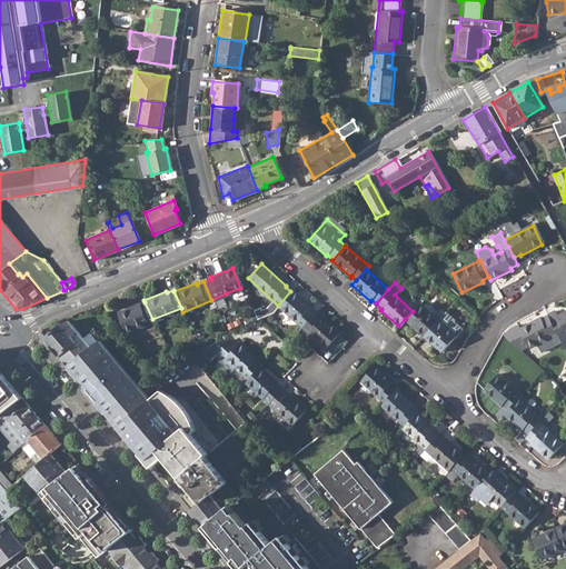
[(278,306),(301,327),(314,312),(308,308),(309,307),(291,290),(290,291),(278,306)]
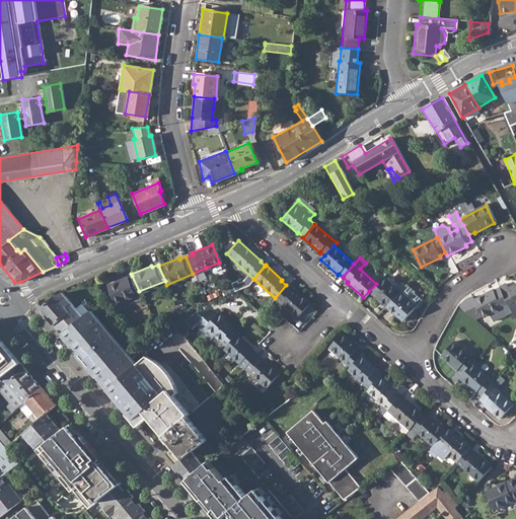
[(104,285),(112,301),(139,291),(132,276),(125,278),(125,277),(104,285)]
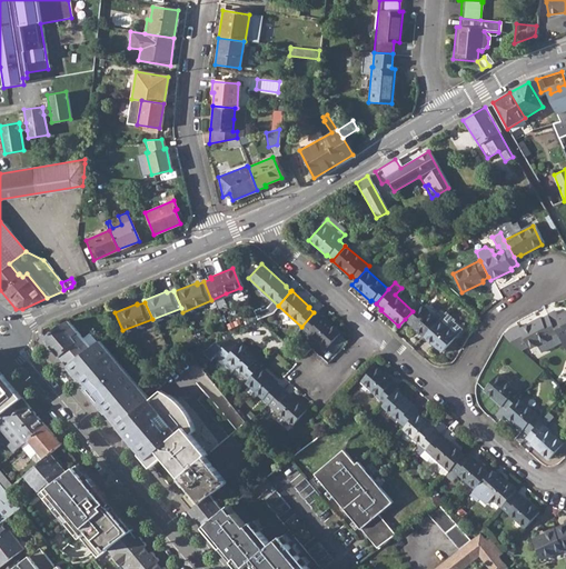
[(405,319),(423,336),(437,320),(418,303),(413,311),(405,319)]
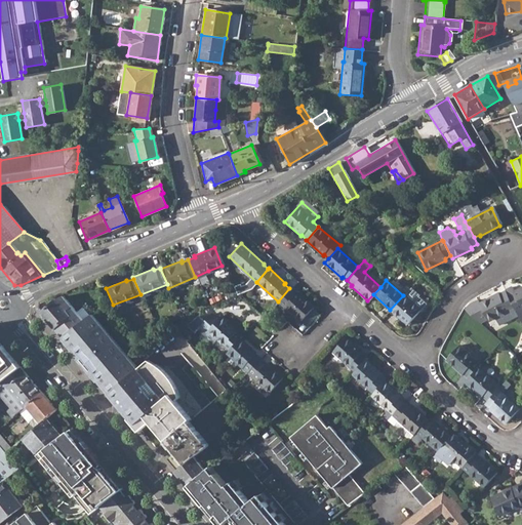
[(243,283),(236,286),(238,292),(248,288),(243,283)]
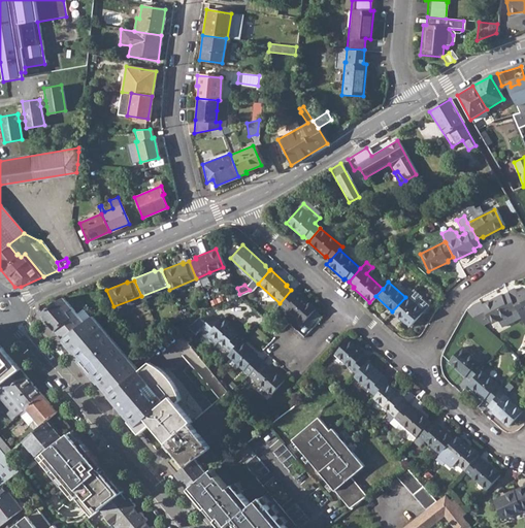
[(524,310),(524,309),(524,288),(516,293),(513,289),(507,292),(507,293),(520,317),(524,326),(524,325),(524,310)]
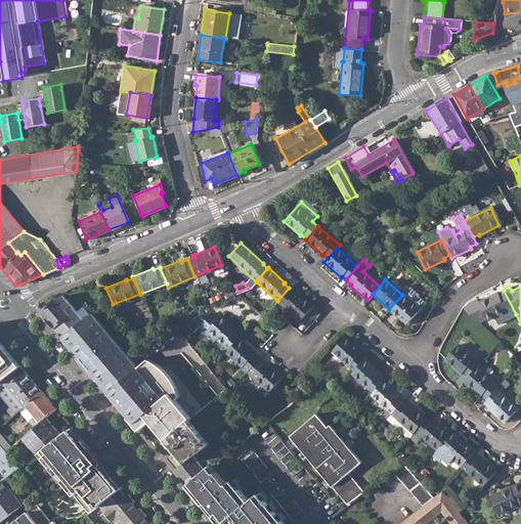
[(277,301),(299,320),(310,307),(312,306),(296,292),(295,293),(289,288),(277,301)]
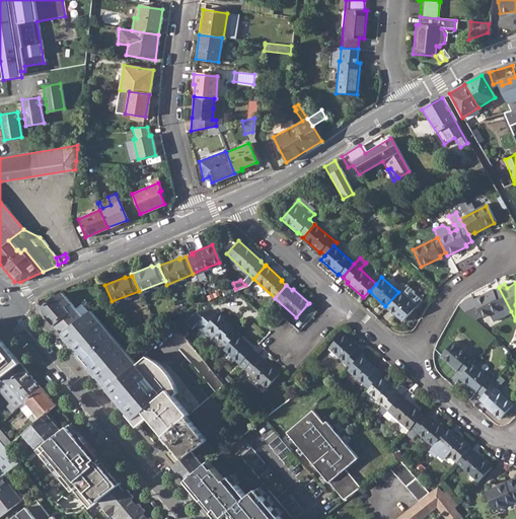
[(404,285),(398,292),(415,307),(421,300),(404,285)]
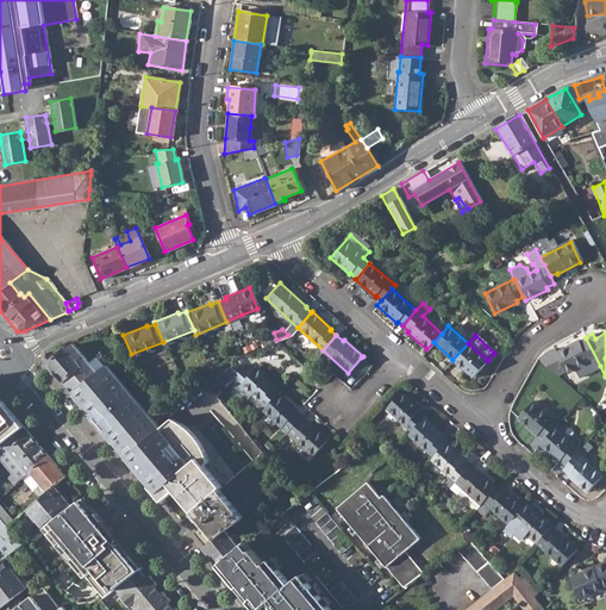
[(574,368),(578,378),(600,366),(586,338),(580,342),(579,340),(555,353),(554,348),(544,354),(538,360),(555,375),(564,371),(566,373),(574,368)]
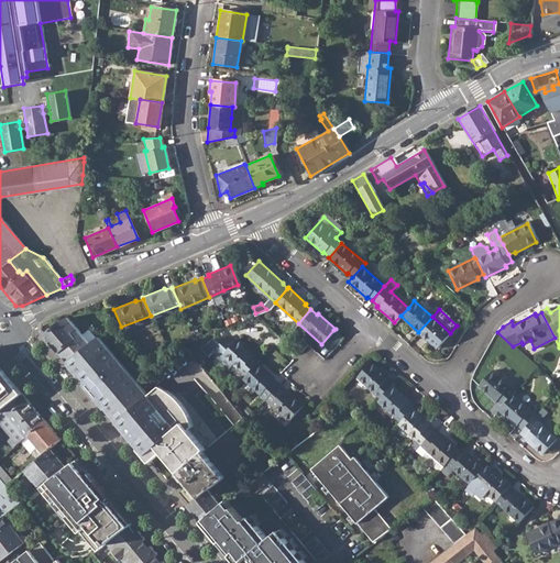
[(42,334),(56,352),(65,362),(76,353),(88,343),(66,317),(59,319),(42,334)]
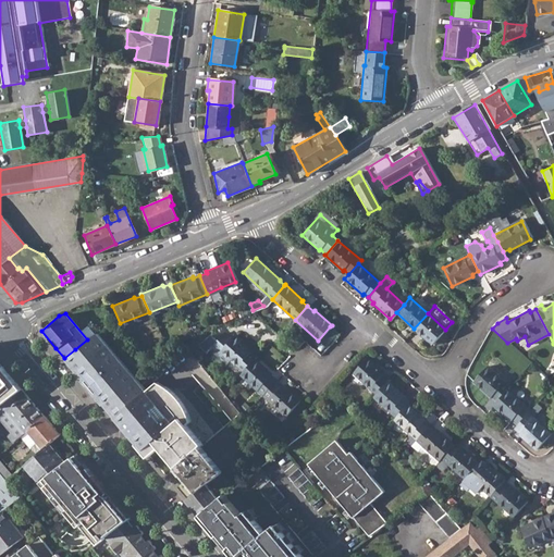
[(432,345),(445,330),(428,313),(414,329),(432,345)]
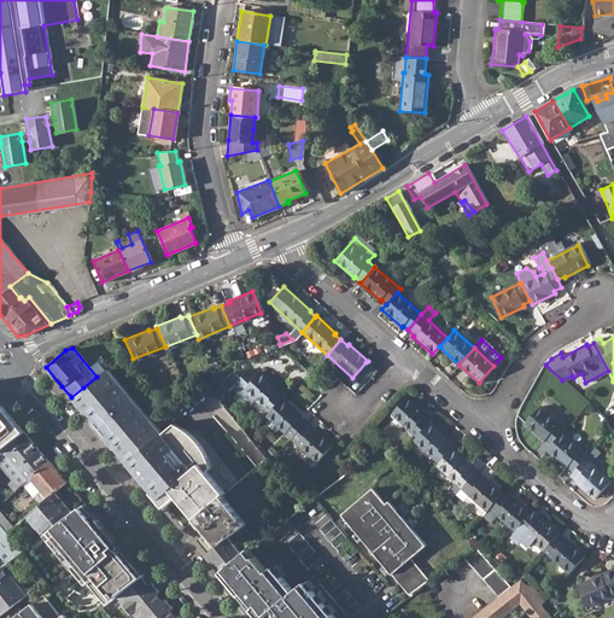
[(373,369),(366,362),(352,378),(360,384),(373,369)]
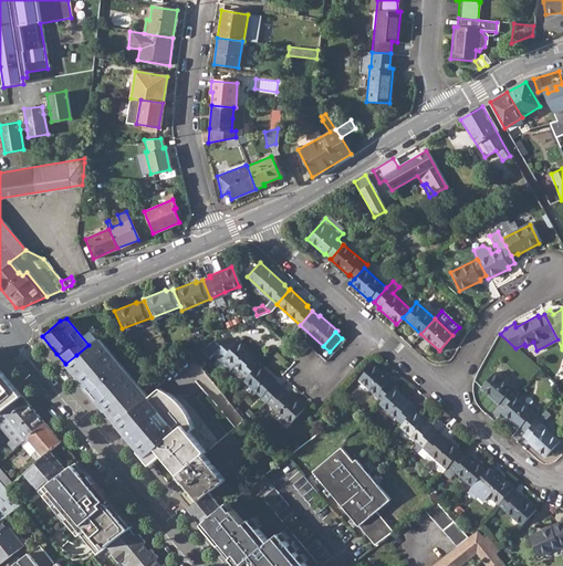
[(254,357),(237,341),(233,344),(226,337),(218,346),(211,339),(198,350),(208,358),(211,354),(228,369),(232,365),(246,377),(257,366),(259,363),(253,358),(254,357)]
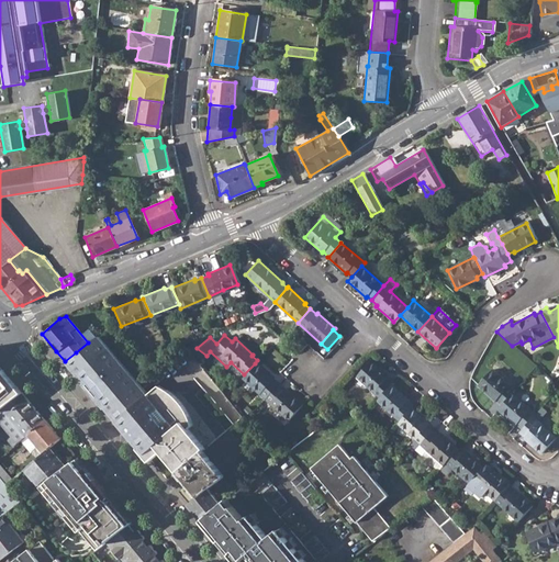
[(65,361),(149,461),(159,452),(176,471),(203,448),(187,429),(191,426),(190,422),(186,411),(179,402),(168,392),(157,386),(146,395),(97,336),(88,343),(76,352),(65,361)]
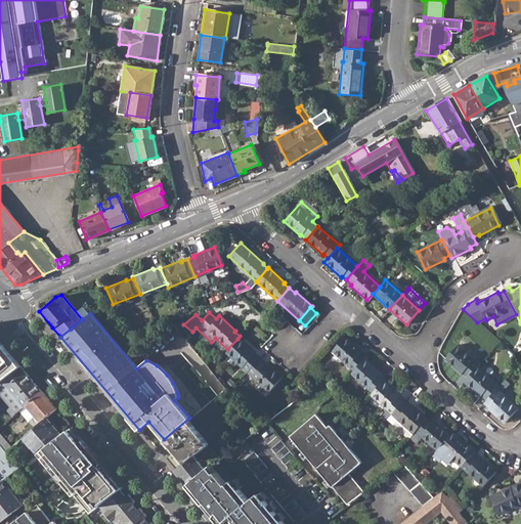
[(330,350),(352,369),(362,357),(363,356),(358,352),(359,350),(343,336),(330,350)]
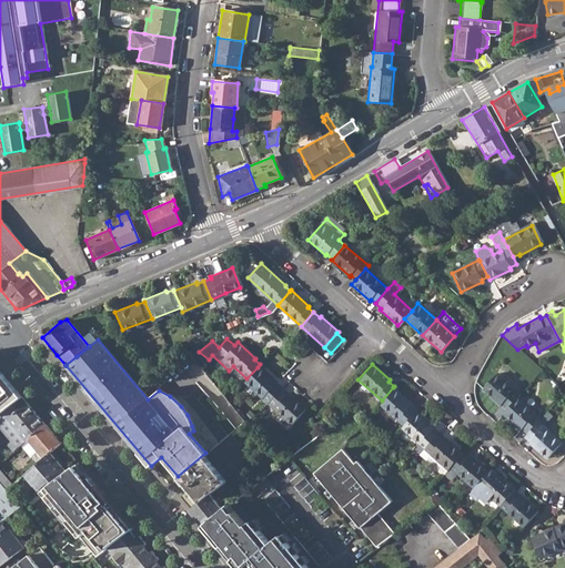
[(243,382),(266,403),(279,389),(273,384),(274,383),(258,367),(246,378),(243,382)]
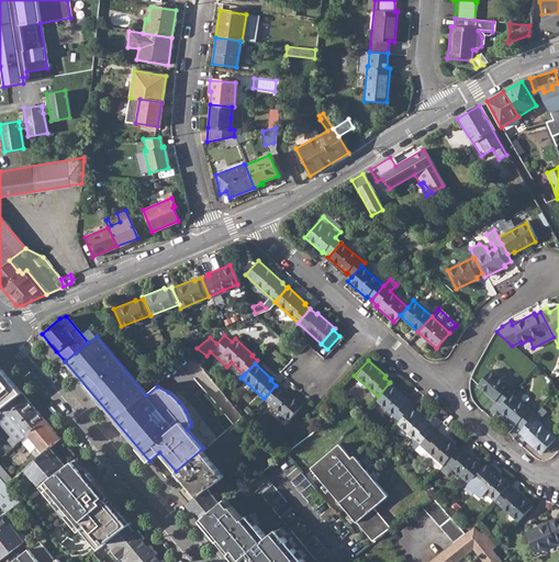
[(0,405),(2,403),(19,391),(0,369),(0,405)]
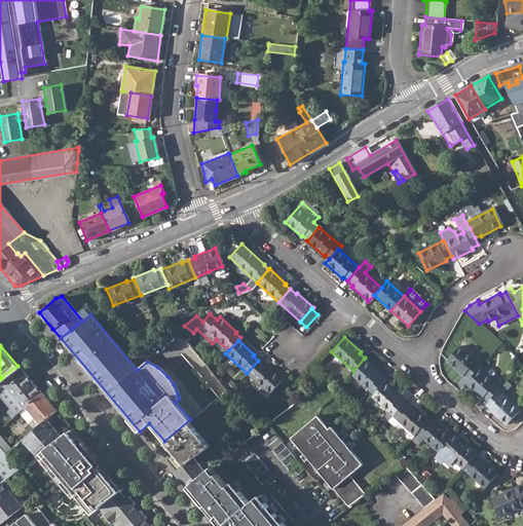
[(462,374),(468,378),(477,368),(480,365),(458,346),(445,361),(461,375),(462,374)]
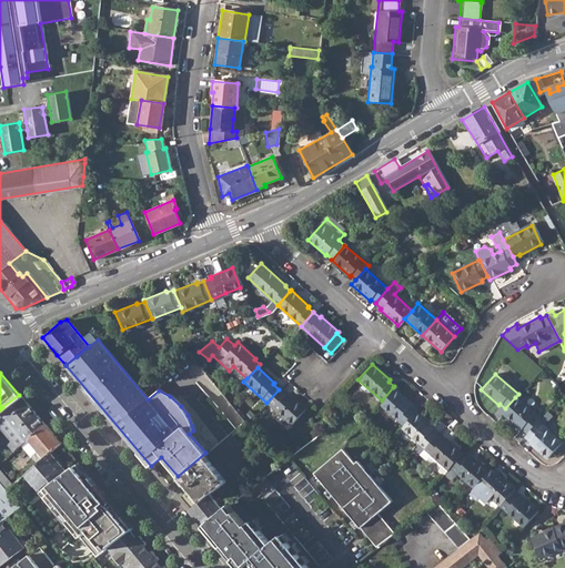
[(379,404),(402,425),(414,412),(415,411),(410,405),(411,404),(393,387),(382,401),(379,404)]
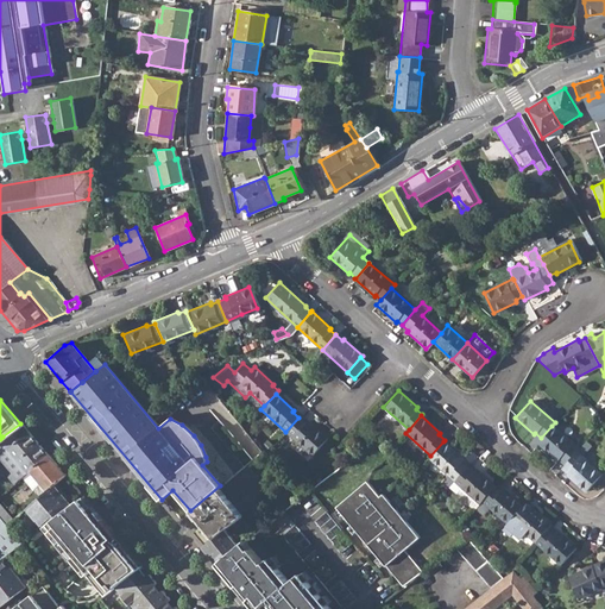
[(285,432),(309,454),(325,438),(304,420),(303,421),(298,418),(285,432)]
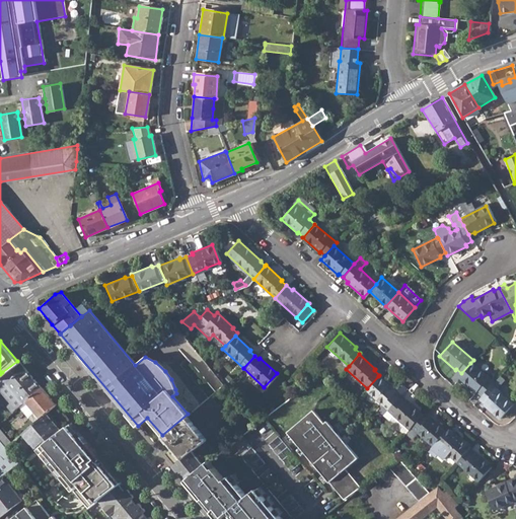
[(17,361),(2,372),(0,374),(0,391),(9,401),(5,404),(10,412),(19,404),(21,402),(23,400),(40,388),(17,361)]
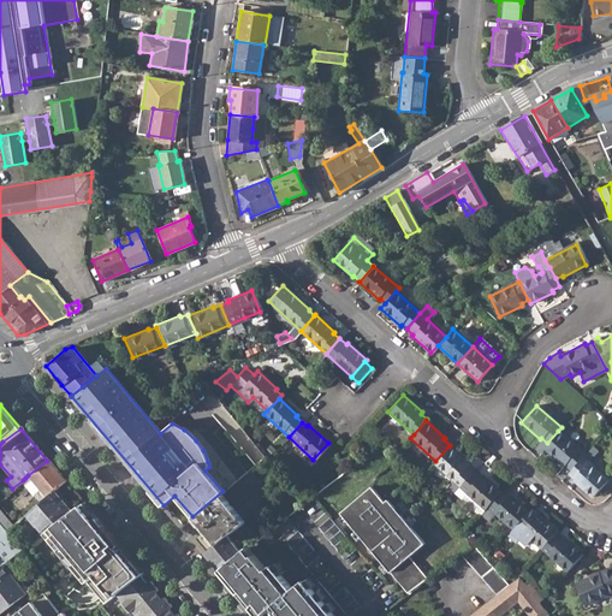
[(563,465),(569,469),(581,457),(583,454),(558,431),(547,443),(542,448),(562,466),(563,465)]
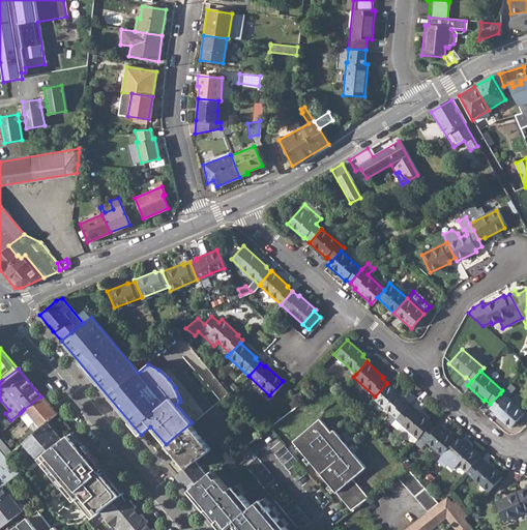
[(390,423),(396,418),(407,405),(402,401),(403,400),(386,384),(375,396),(373,399),(389,413),(384,418),(390,423)]
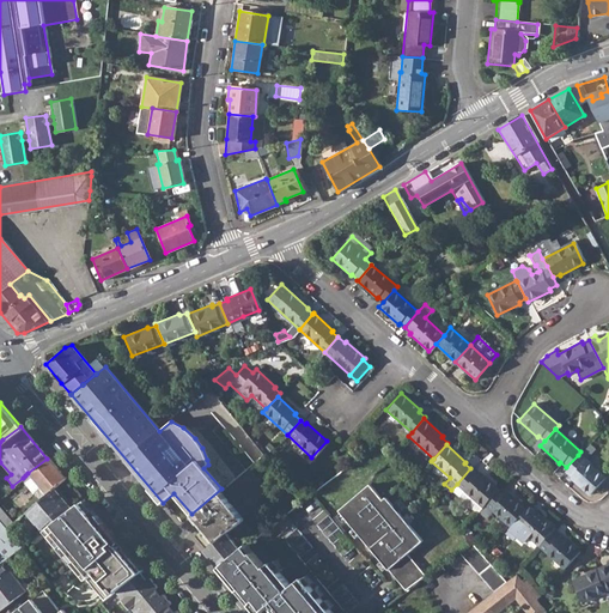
[(602,478),(578,455),(566,467),(564,471),(568,475),(567,478),(586,495),(602,478)]
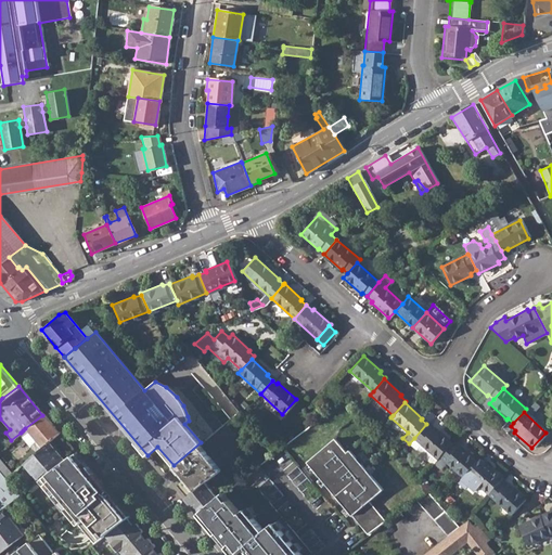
[(29,444),(36,451),(48,441),(58,433),(42,415),(25,428),(35,440),(29,444)]
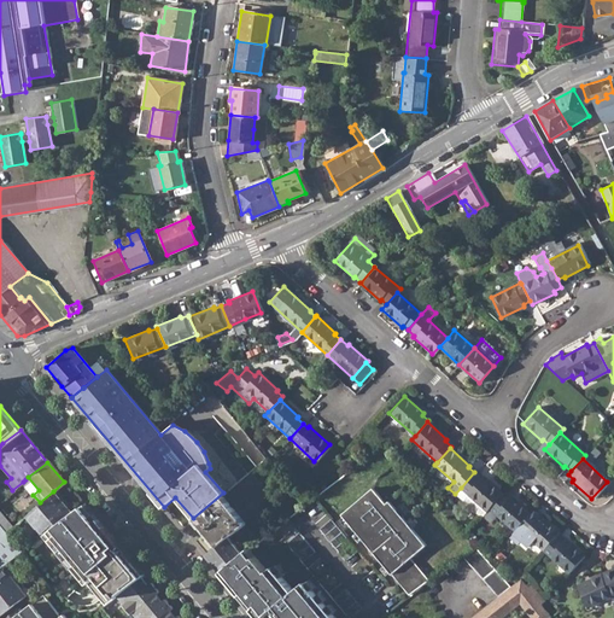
[(193,518),(216,546),(227,536),(228,535),(274,501),(249,471),(223,493),(193,518)]
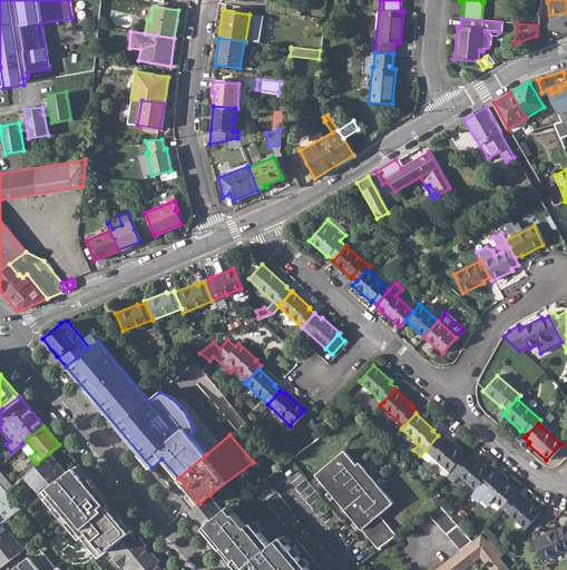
[(463,455),(445,440),(445,441),(438,435),(426,450),(420,455),(443,478),(451,469),(463,455)]
